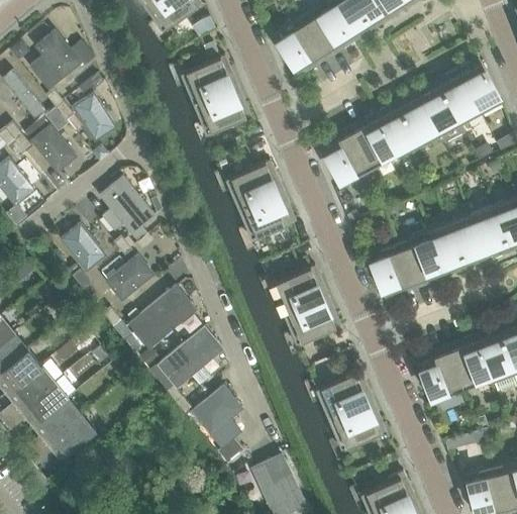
[(149,0),(142,5),(162,32),(197,7),(201,4),(198,0),(149,0)]
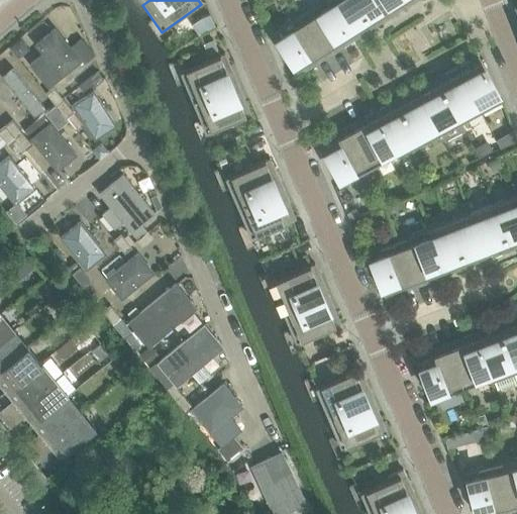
[(342,48),(353,41),(327,0),(301,17),(326,59),(338,52),(335,46),(340,43),(342,48)]
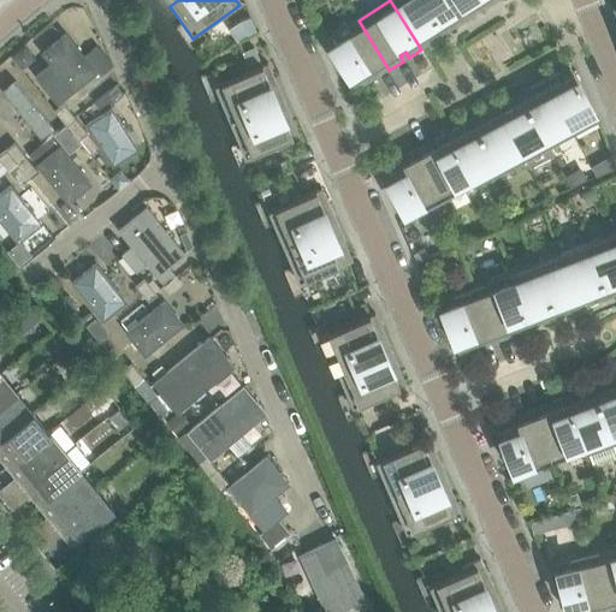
[(432,35),(440,30),(421,0),(390,0),(421,49),(436,41),(432,35)]
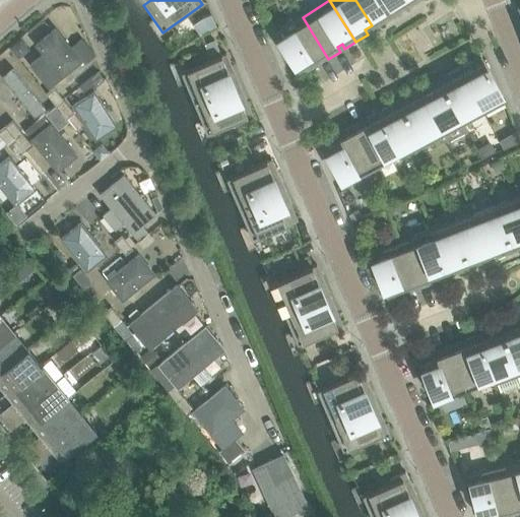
[(394,17),(383,0),(355,0),(372,25),(380,20),(383,24),(394,17)]
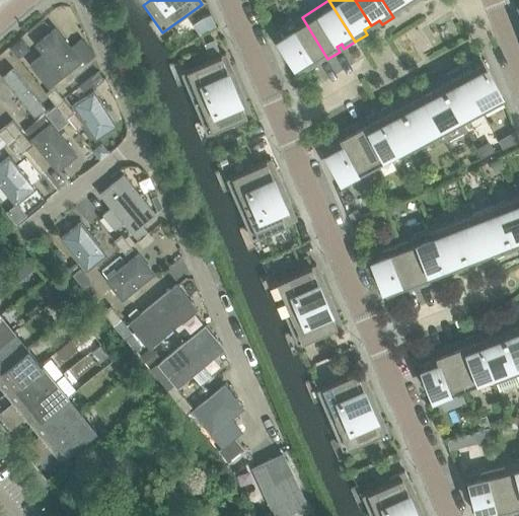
[(403,5),(411,0),(410,0),(382,0),(393,17),(405,10),(403,5)]
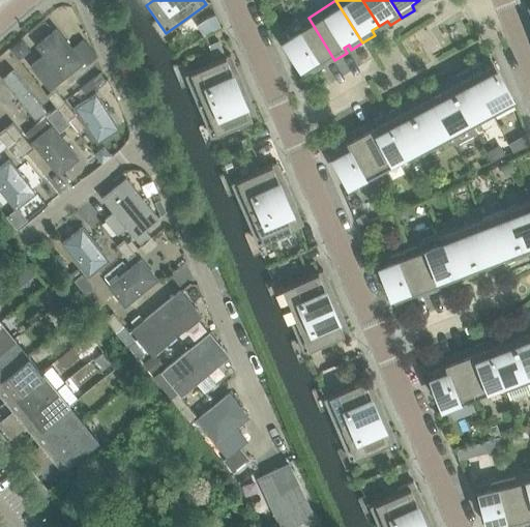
[(215,18),(206,22),(211,33),(221,29),(215,18)]
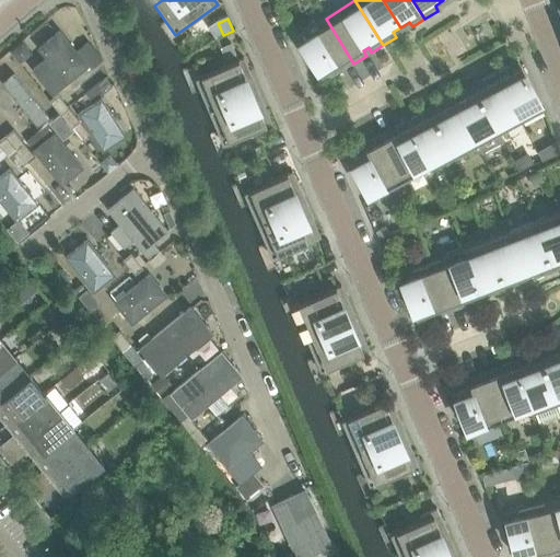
[(341,71),(353,64),(326,19),(295,37),(324,82),(337,74),(334,69),(338,66),(341,71)]
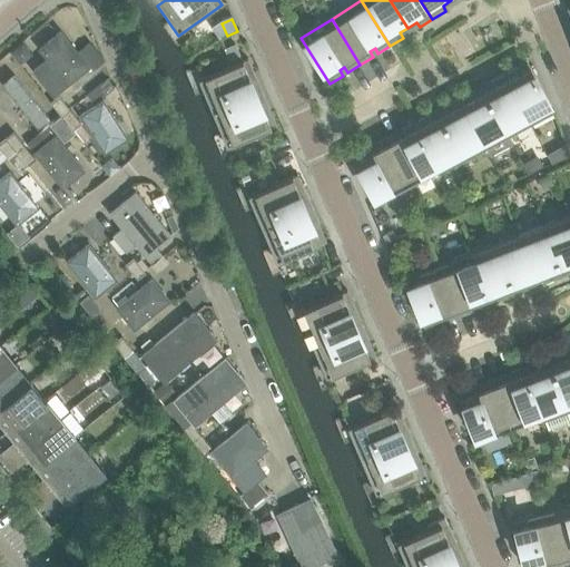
[(60,40),(40,58),(74,95),(94,77),(60,40)]
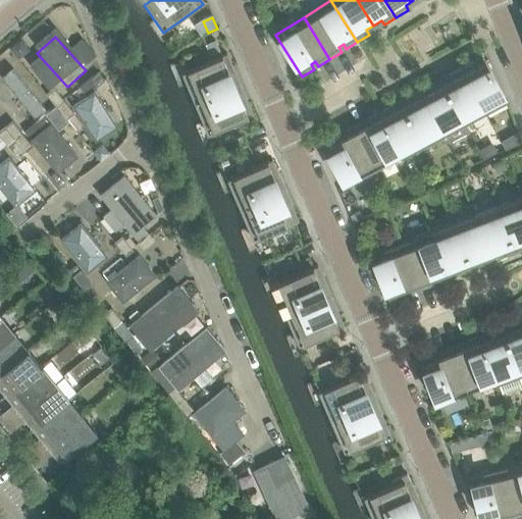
[(82,41),(71,50),(85,65),(95,57),(82,41)]
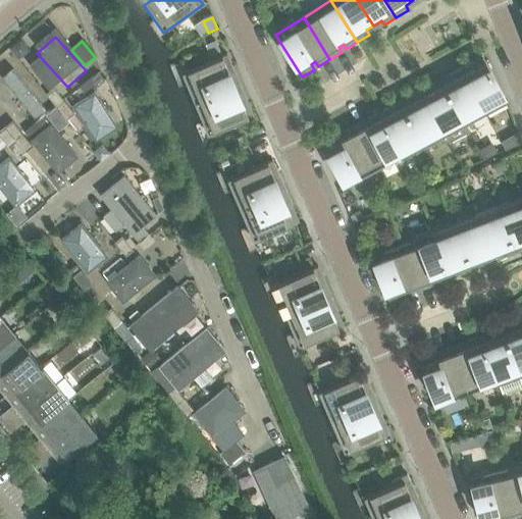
[(215,43),(205,47),(209,57),(219,53),(215,43)]
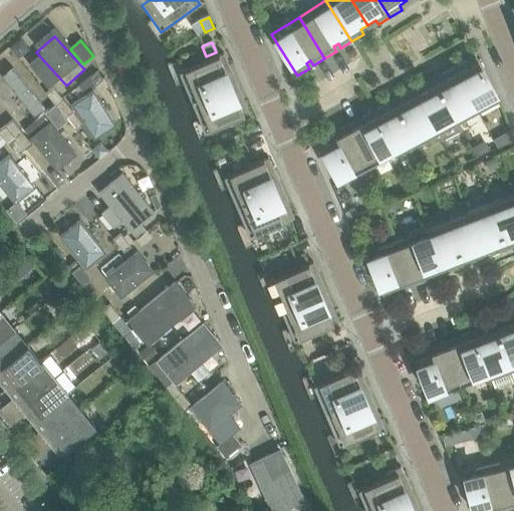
[(224,70),(229,68),(224,55),(219,57),(179,74),(192,104),(236,85),(231,73),(226,75),(224,70)]
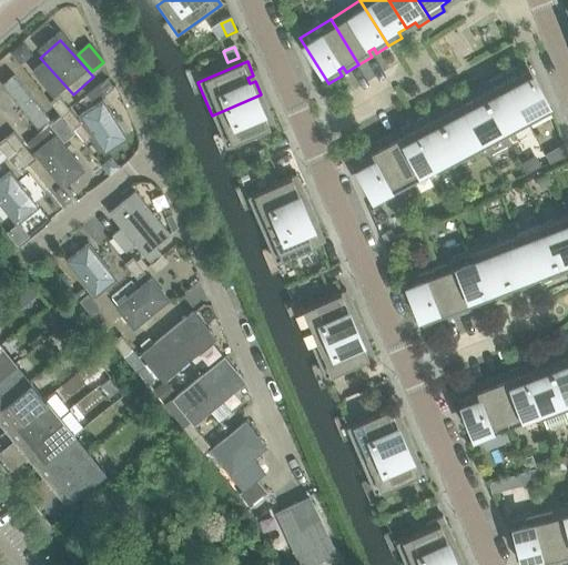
[(528,69),(518,74),(516,69),(501,77),(511,96),(527,124),(550,111),(528,69)]
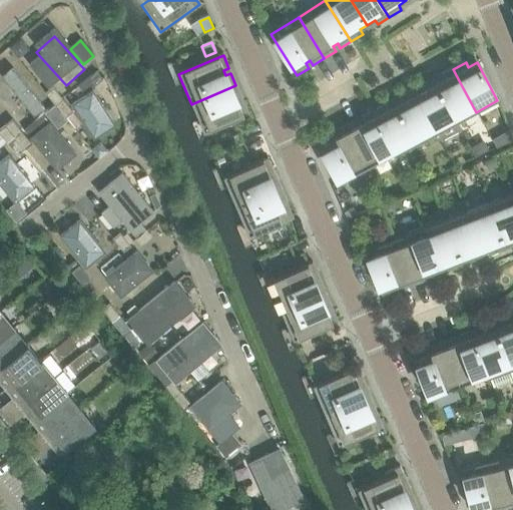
[(5,68),(0,72),(0,100),(19,123),(38,108),(5,68)]
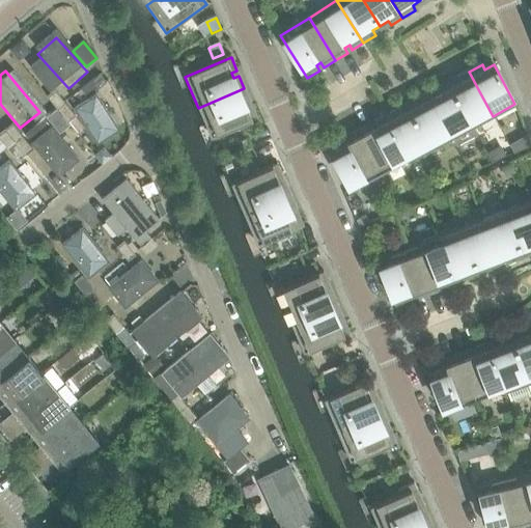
[(493,116),(478,89),(469,72),(456,79),(458,83),(451,87),(472,127),(493,116)]
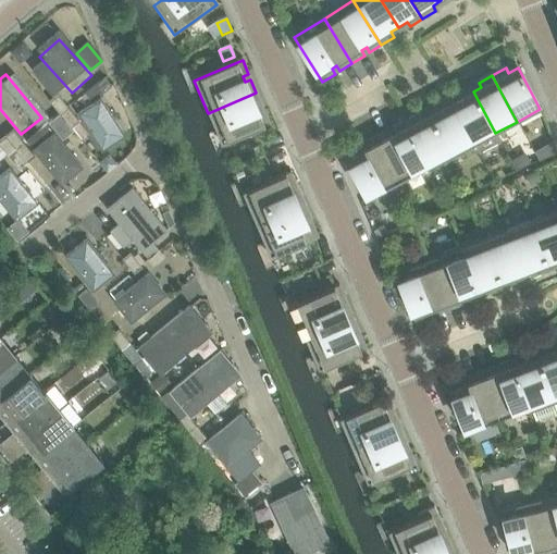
[(473,91),(465,97),(462,91),(448,99),(473,145),(478,155),(500,143),(495,133),(473,91)]
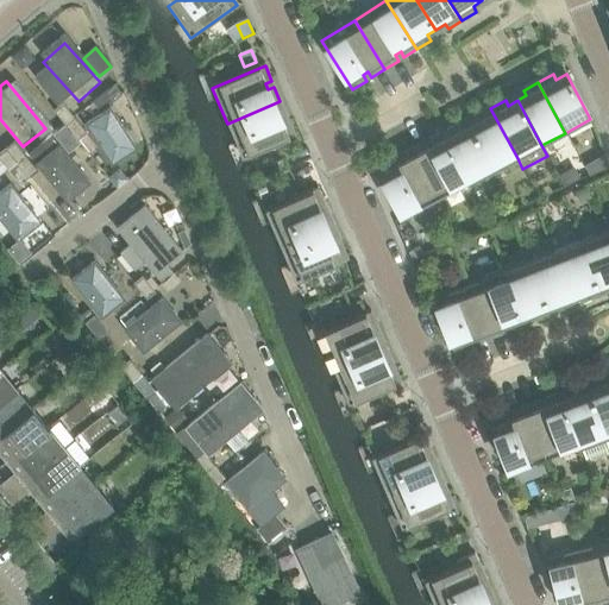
[(280,118),(286,115),(280,101),(227,124),(243,159),(289,139),(295,137),(289,121),(283,124),(280,118)]
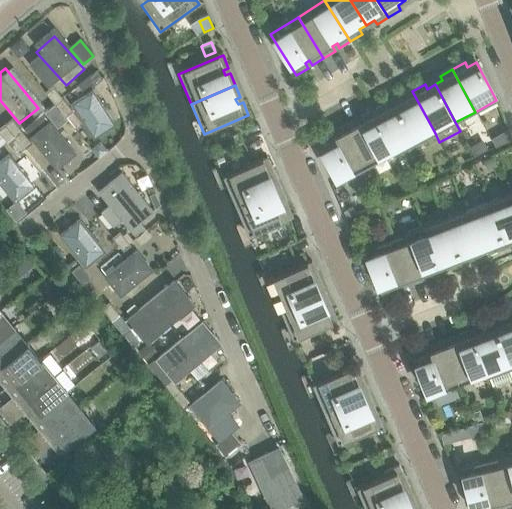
[(62,100),(53,89),(46,95),(55,106),(62,100)]
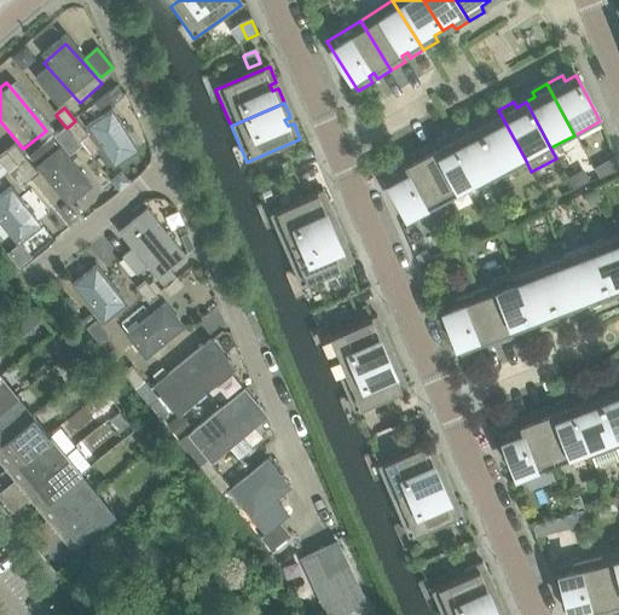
[(502,174),(526,161),(498,110),(484,117),(486,123),(476,128),(502,174)]
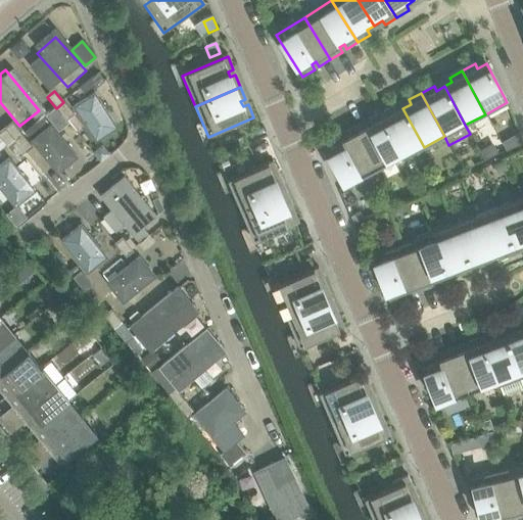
[(116,130),(93,95),(73,108),(96,143),(116,130)]
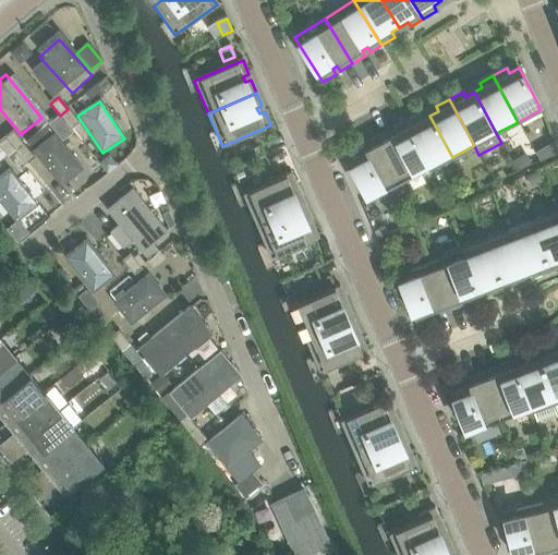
[(60,116),(71,129),(79,122),(68,109),(60,116)]
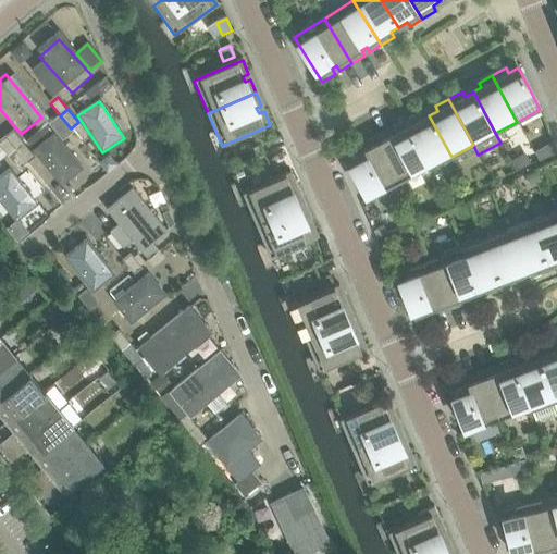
[(429,115),(421,120),(418,114),(405,122),(430,169),(452,157),(429,115)]
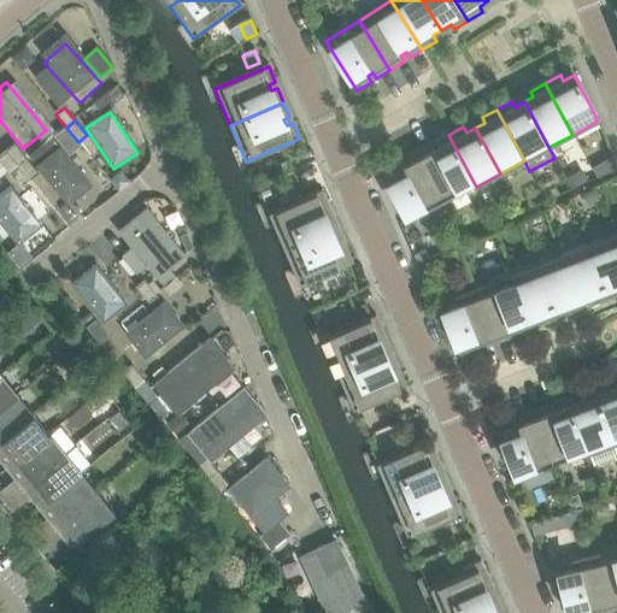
[(87,135),(78,142),(81,146),(88,155),(98,149),(87,135)]
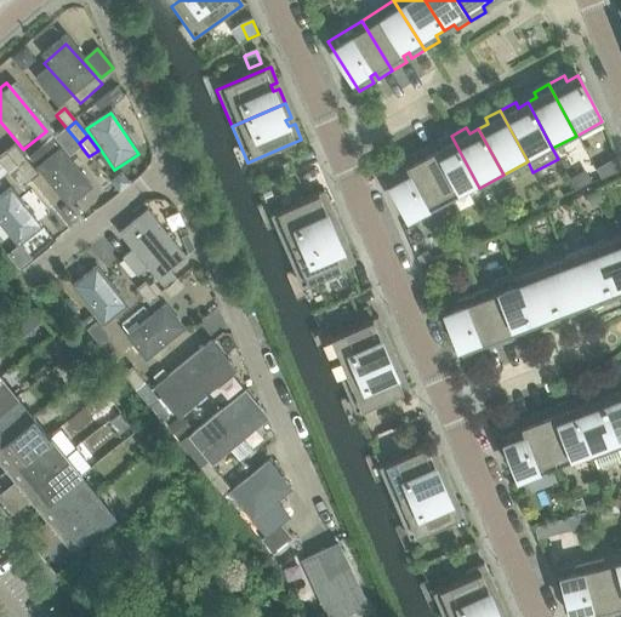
[(445,206),(479,188),(451,136),(438,143),(442,149),(436,152),(432,147),(417,154),(445,206)]
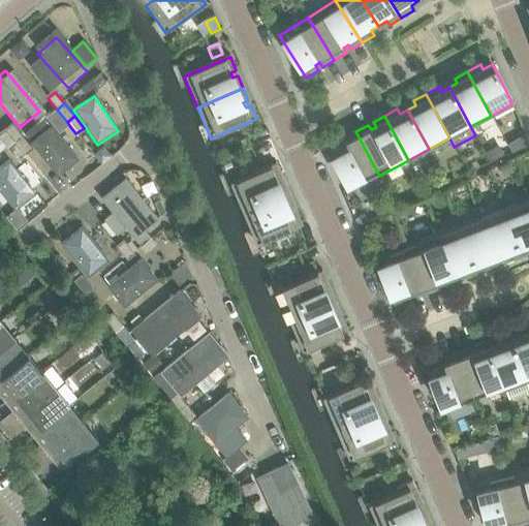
[(78,159),(47,122),(27,138),(59,175),(78,159)]
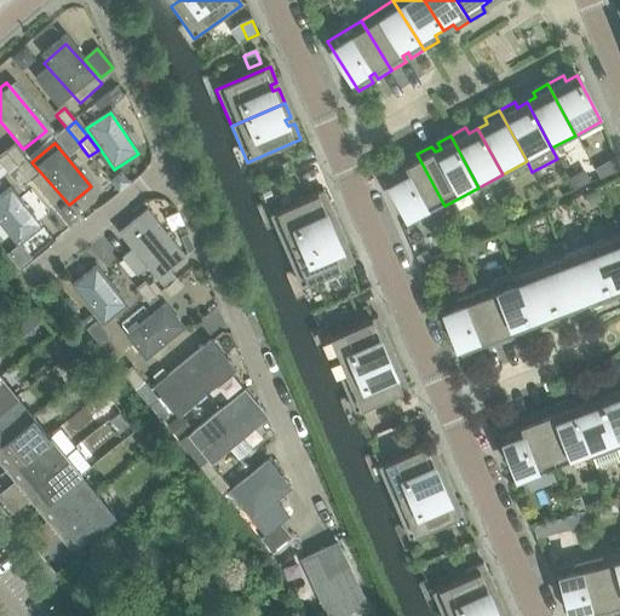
[(15,147),(7,153),(18,166),(27,160),(15,147)]
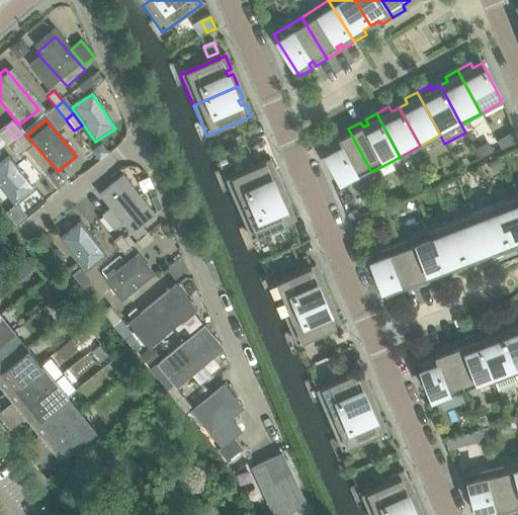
[(6,127),(0,133),(0,137),(1,139),(0,139),(0,150),(7,145),(7,146),(15,139),(6,127)]
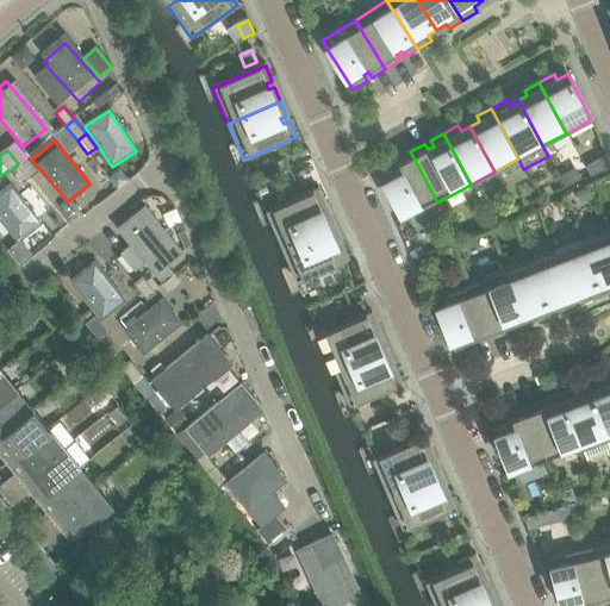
[(404,220),(437,202),(410,151),(397,158),(399,164),(393,167),(391,162),(377,169),(404,220)]
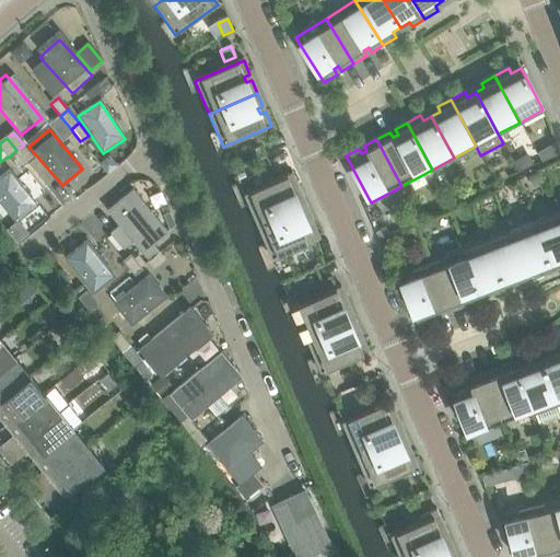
[(34,158),(24,144),(16,150),(27,163),(34,158)]
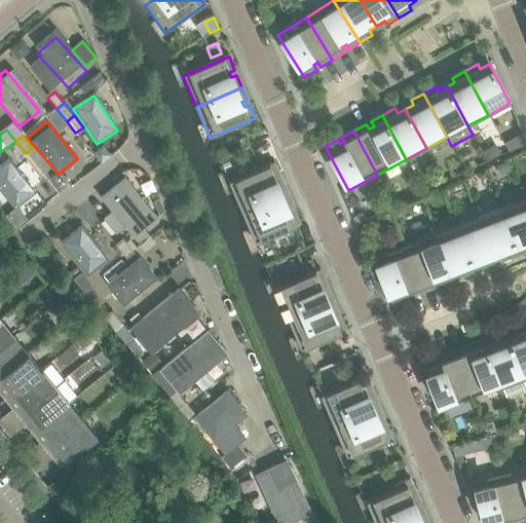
[(234,143),(237,149),(247,146),(243,139),(234,143)]
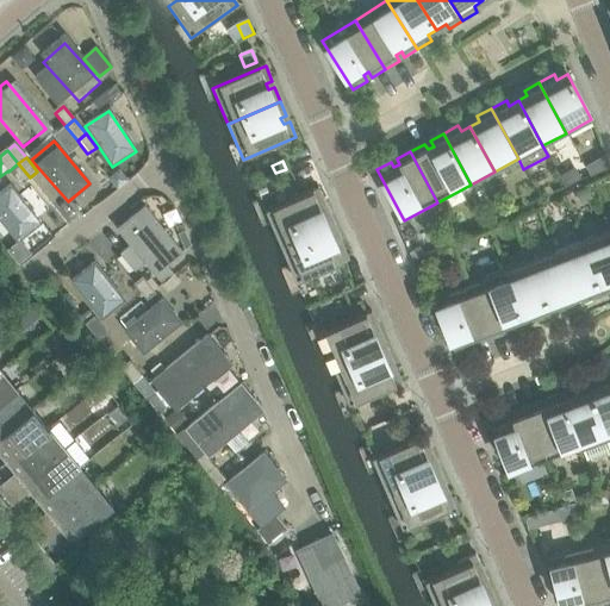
[(8,172),(20,186),(26,180),(30,177),(18,163),(8,172)]
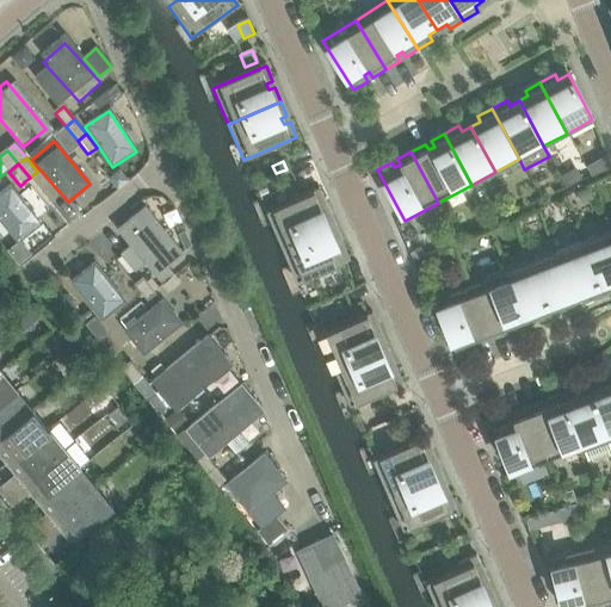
[(582,183),(582,181),(575,168),(560,177),(567,189),(568,191),(582,183)]
